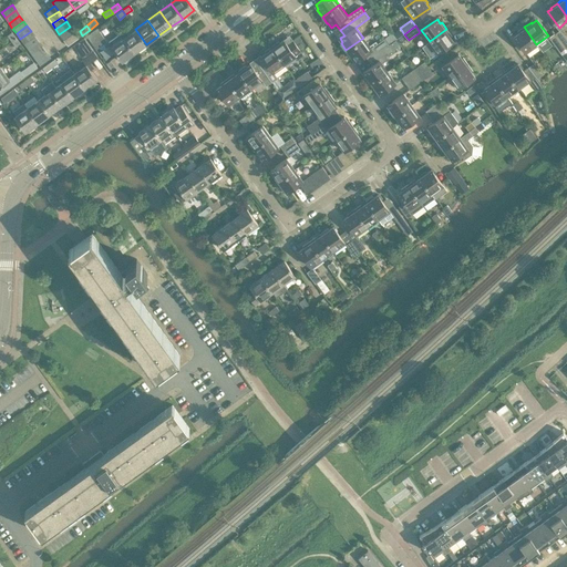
[(70,27),(59,34),(63,40),(74,32),(70,27)]
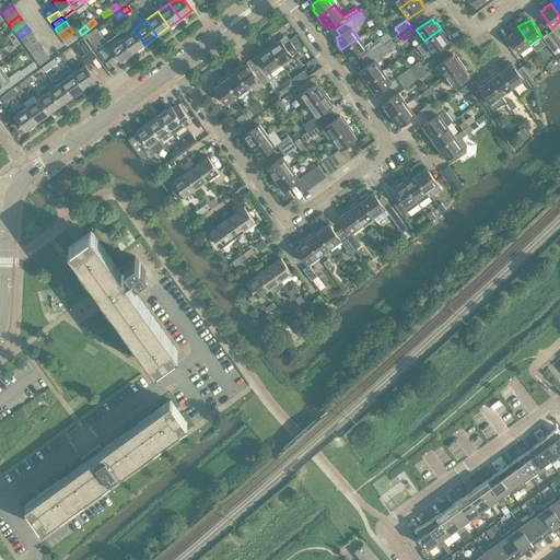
[(529,44),(517,26),(511,32),(512,33),(508,35),(518,51),(529,44)]
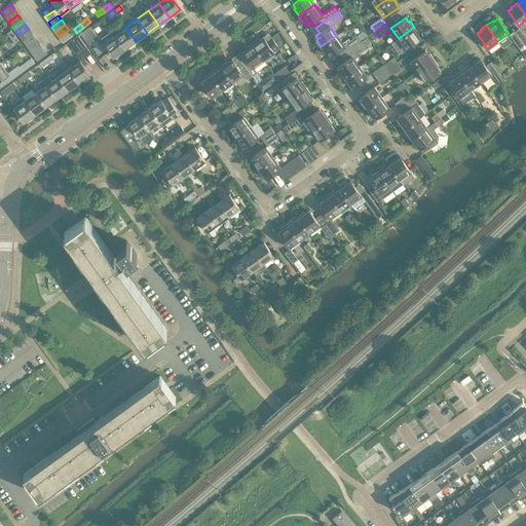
[(84,30),(91,39),(96,36),(89,27),(84,30)]
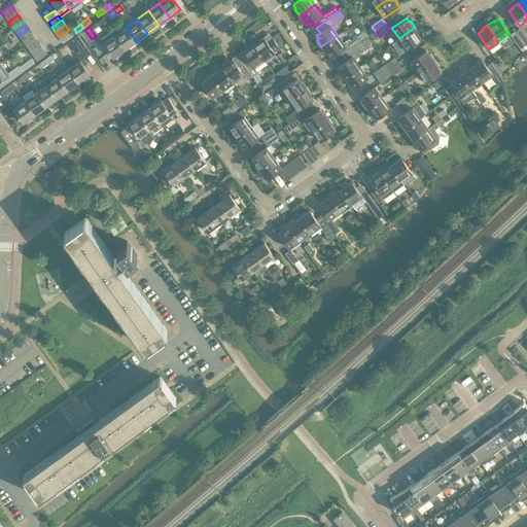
[(114,35),(125,49),(136,41),(126,27),(115,35),(114,35)]
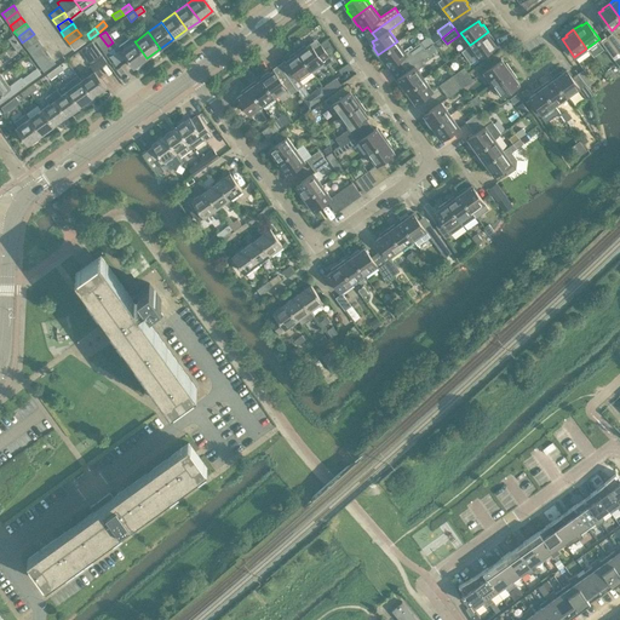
[(488,32),(470,45),(478,57),(495,45),(492,40),(494,39),(488,32)]
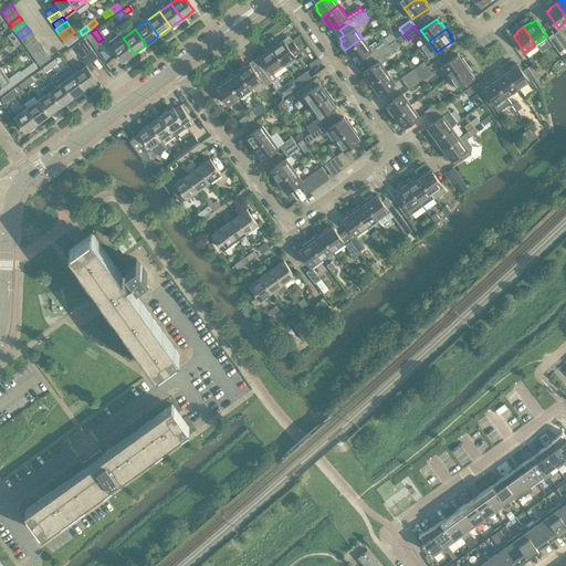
[(553,33),(564,49),(565,46),(565,38),(559,29),(553,33)]
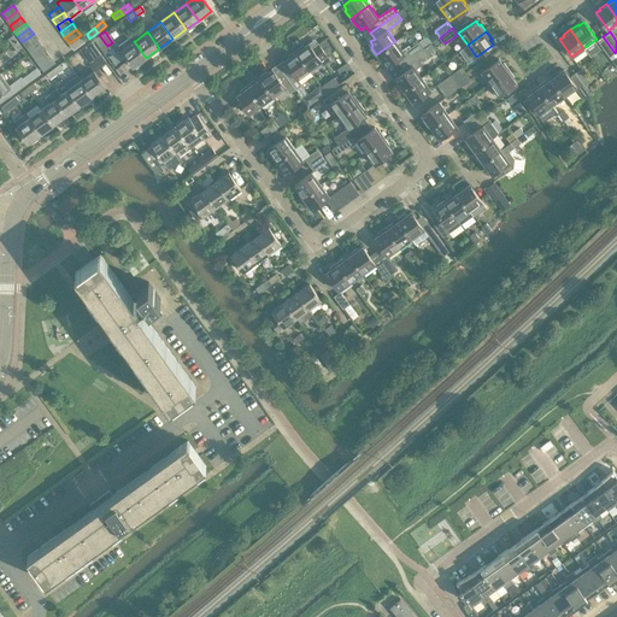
[(7,39),(12,46),(18,42),(12,34),(7,39)]
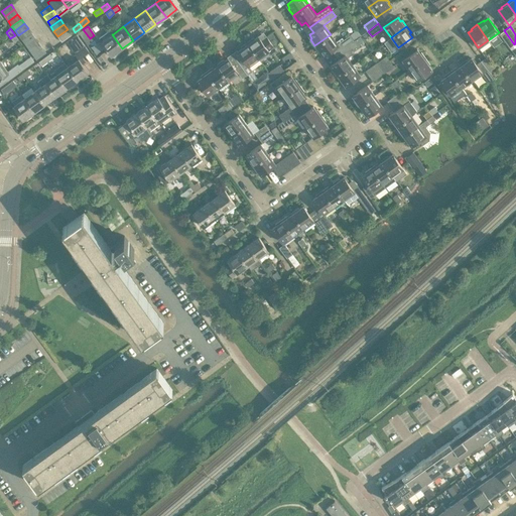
[(22,40),(32,33),(28,28),(18,35),(22,40)]
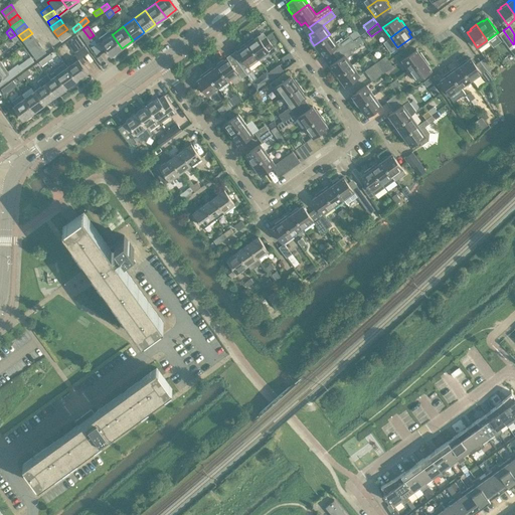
[(67,29),(57,36),(61,41),(71,34),(67,29)]
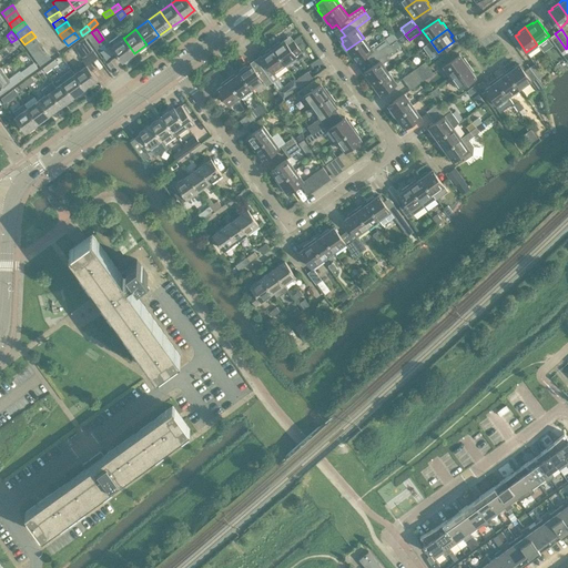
[(94,46),(99,42),(91,32),(87,36),(94,46)]
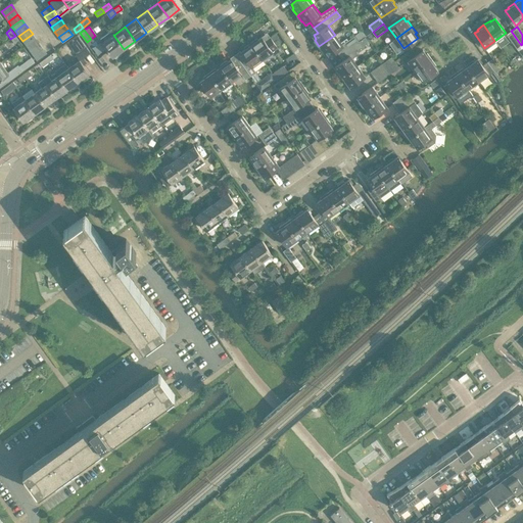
[(124,49),(113,35),(114,35),(110,30),(99,38),(102,43),(112,57),(124,49)]
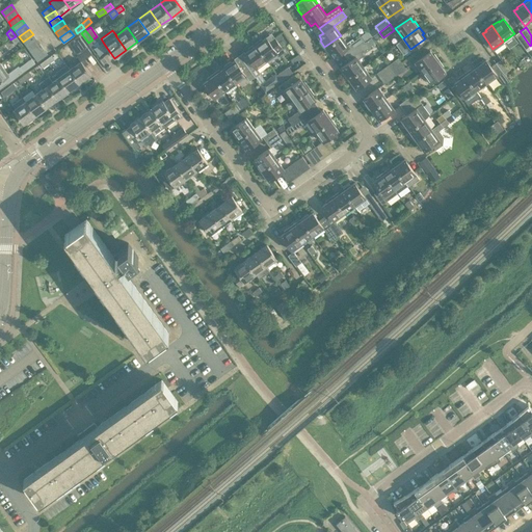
[(514,35),(526,49),(530,46),(520,31),(514,35)]
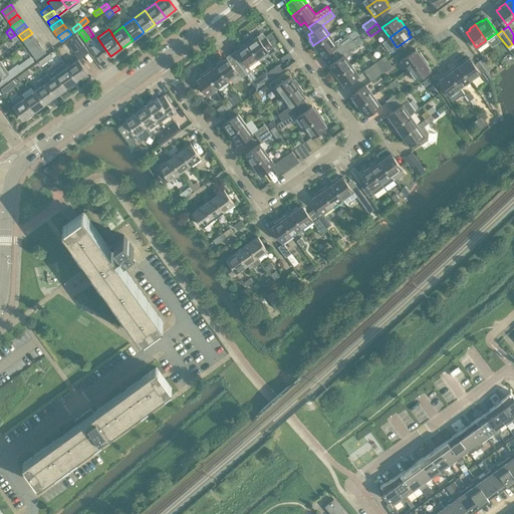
[(26,45),(35,38),(32,33),(22,40),(26,45)]
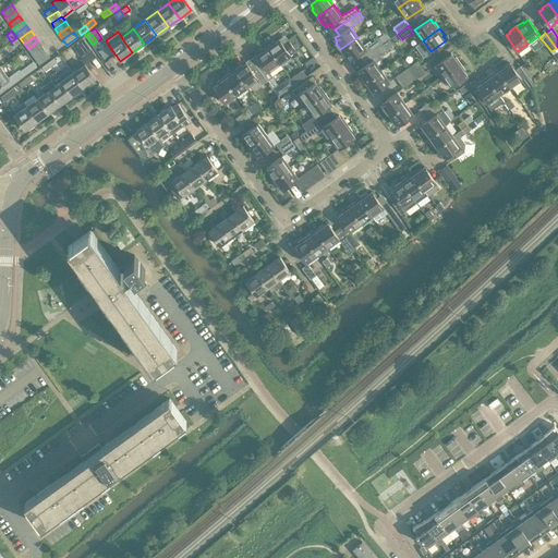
[(72,45),(82,58),(92,50),(83,37),(72,45)]
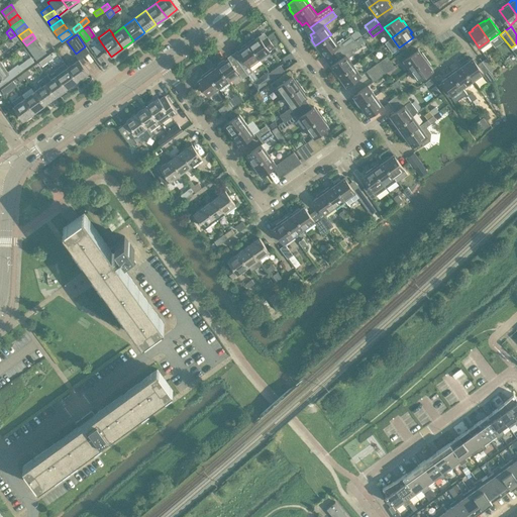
[(331,34),(315,45),(320,53),(321,52),(324,56),(328,53),(332,57),(354,40),(350,35),(338,44),(331,34)]
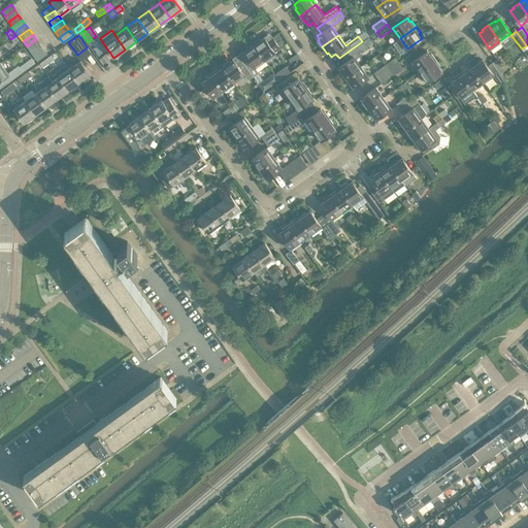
[(10,39),(14,44),(19,41),(15,36),(10,39)]
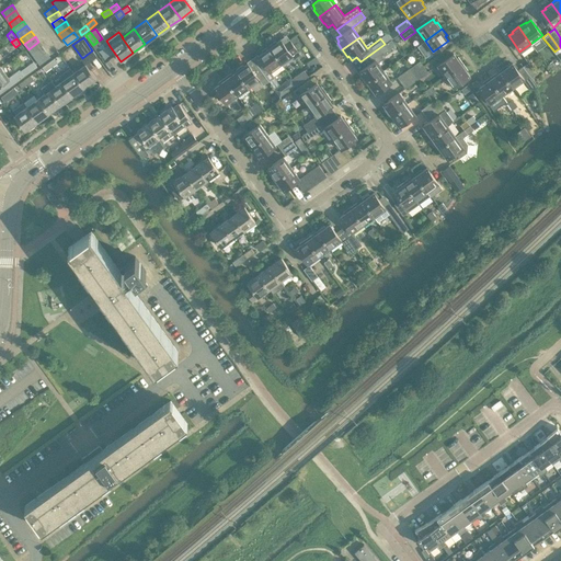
[(267,46),(281,64),(290,56),(294,59),(299,55),(289,41),(284,44),(281,39),(276,43),(275,42),(267,46)]
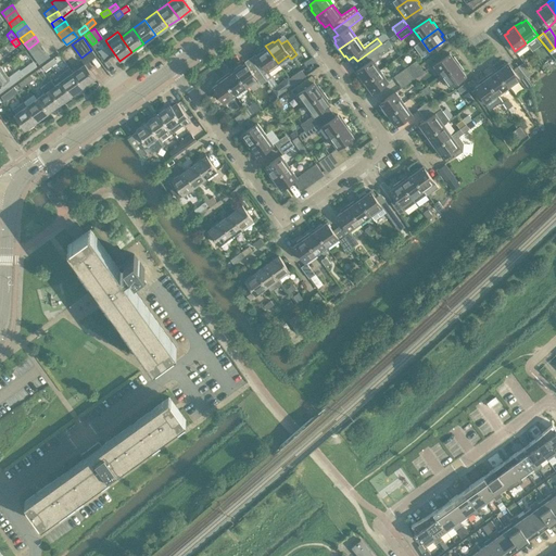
[(28,49),(30,52),(32,54),(42,47),(38,41),(28,49)]
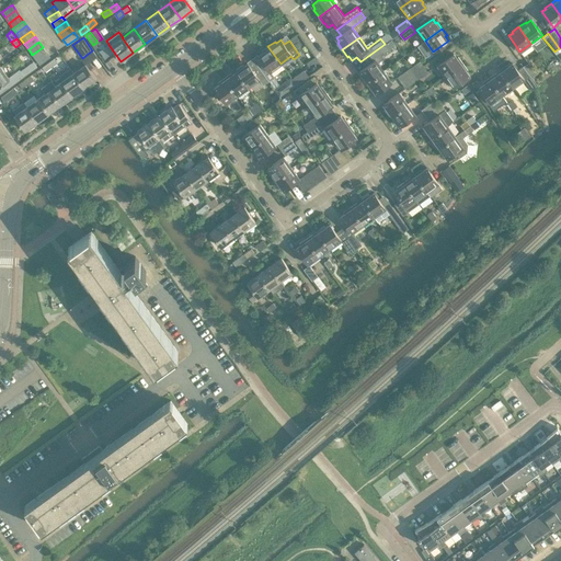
[(366,82),(384,70),(376,59),(389,50),(385,44),(361,61),(364,67),(359,71),(363,76),(362,76),(366,82)]
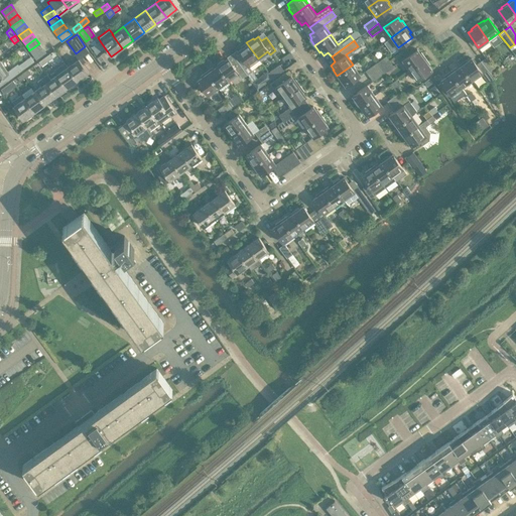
[(258,58),(246,42),(240,47),(241,48),(237,50),(244,60),(239,65),(247,75),(252,71),(248,66),(258,58)]
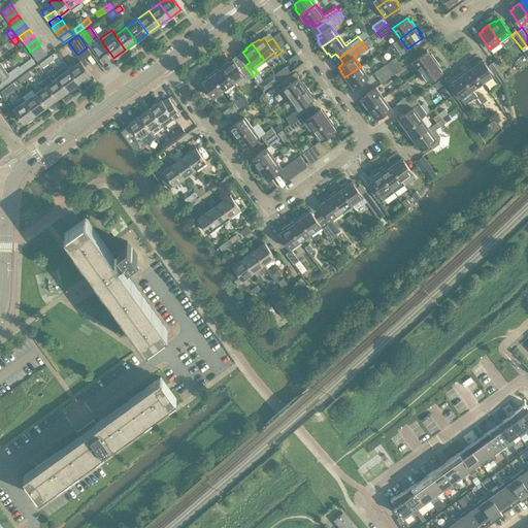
[(30,52),(34,57),(43,50),(40,44),(30,52)]
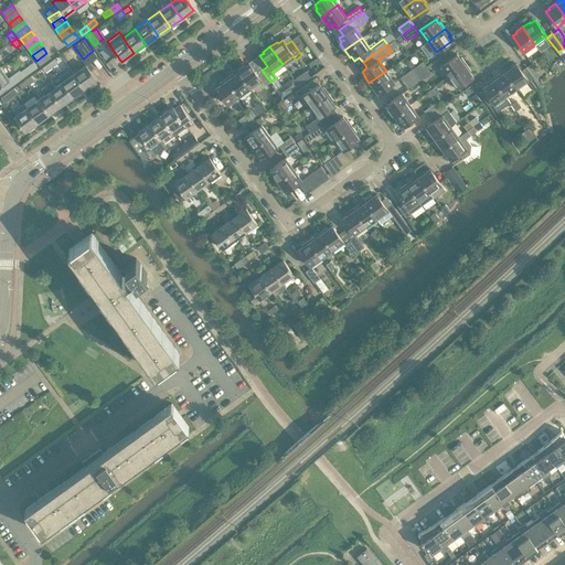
[(46,53),(36,61),(40,65),(51,57),(46,53)]
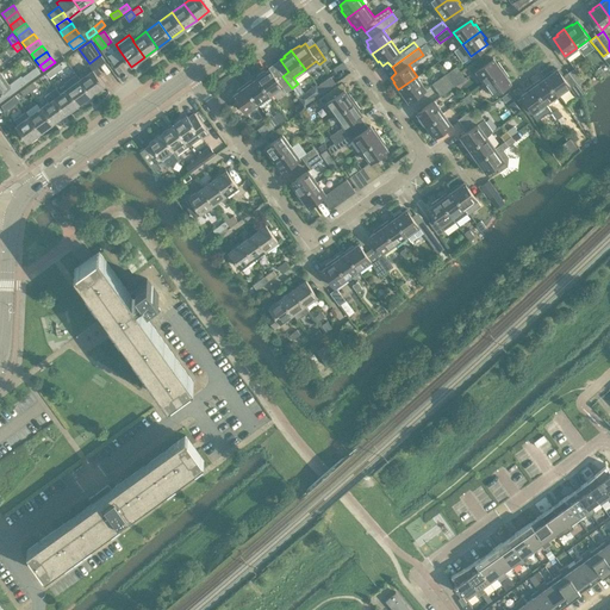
[(485,82),(503,68),(498,62),(497,63),(493,58),(477,70),(485,82)]
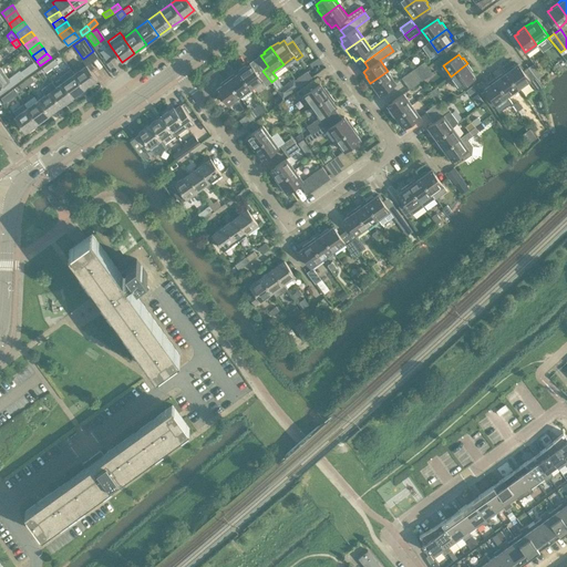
[(49,63),(52,68),(58,63),(55,59),(49,63)]
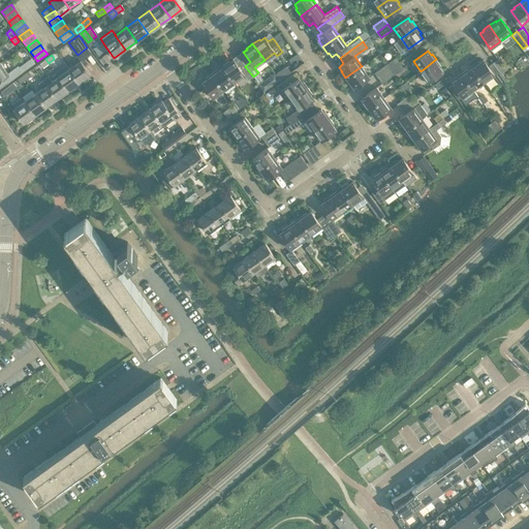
[(385,64),(389,70),(400,62),(396,57),(385,64)]
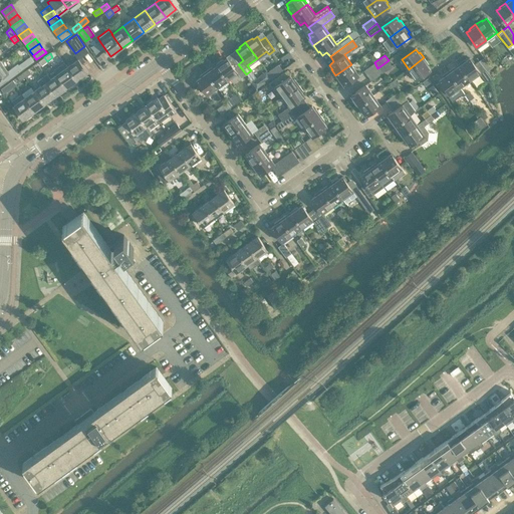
[(479,60),(487,71),(492,67),(484,56),(479,60)]
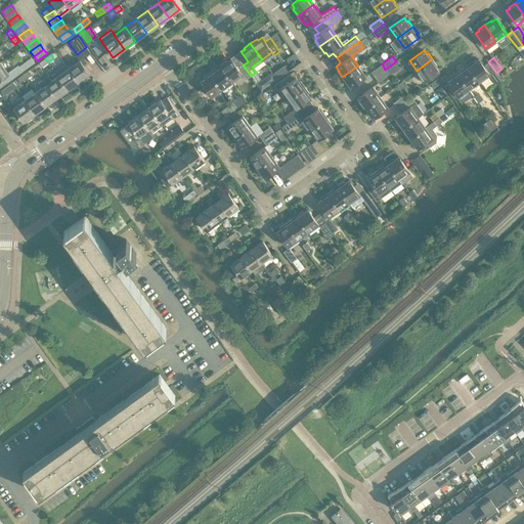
[(432,58),(417,71),(424,82),(439,71),(436,67),(437,66),(432,58)]
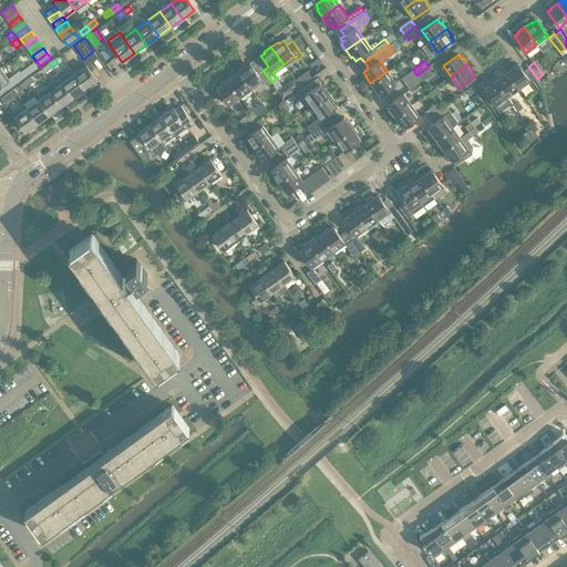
[(537,79),(528,66),(523,70),(518,63),(514,66),(513,65),(506,71),(507,72),(518,88),(529,80),(532,82),(537,79)]
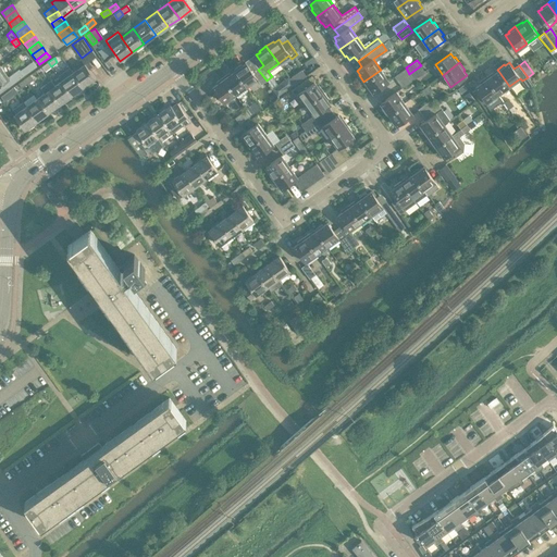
[(73,72),(84,87),(96,78),(84,63),(73,72)]
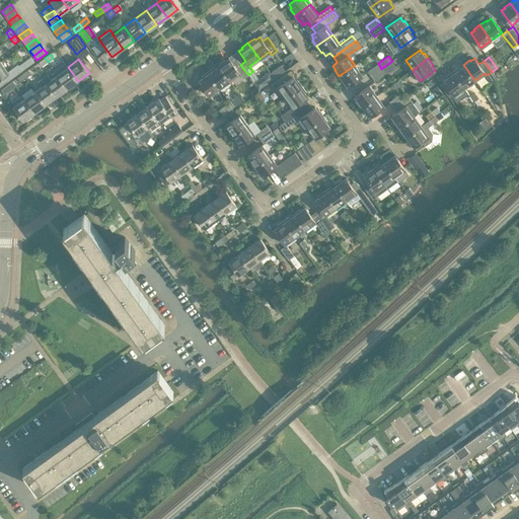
[(248,75),(240,65),(236,68),(229,59),(225,62),(224,60),(218,65),(218,66),(229,81),(239,73),(243,79),(248,75)]
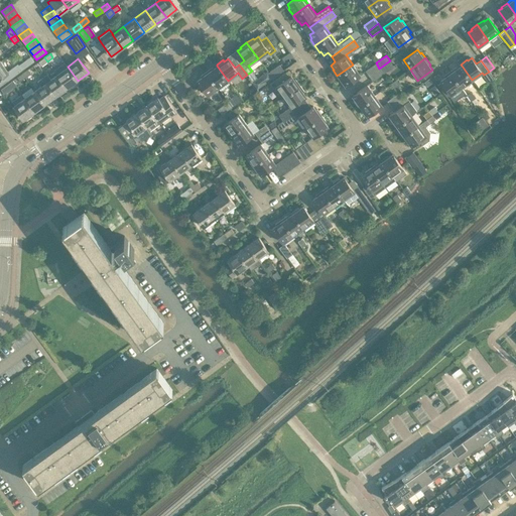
[(379,69),(383,74),(394,66),(390,60),(379,69)]
